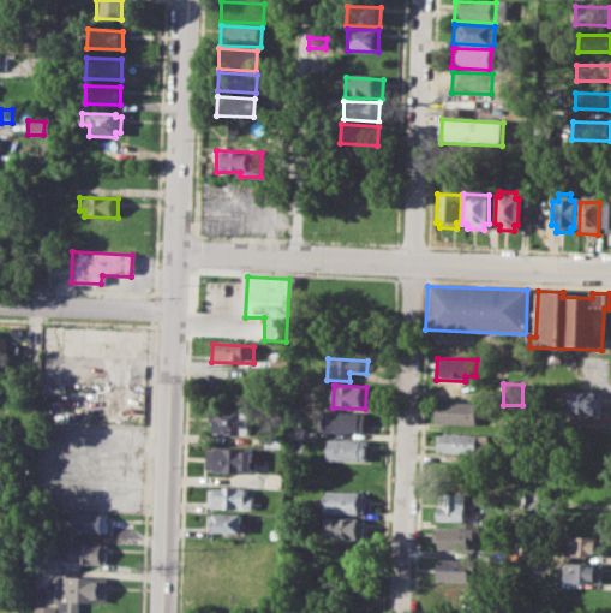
[(568,393),(599,394),(599,417),(567,416),(568,393)]
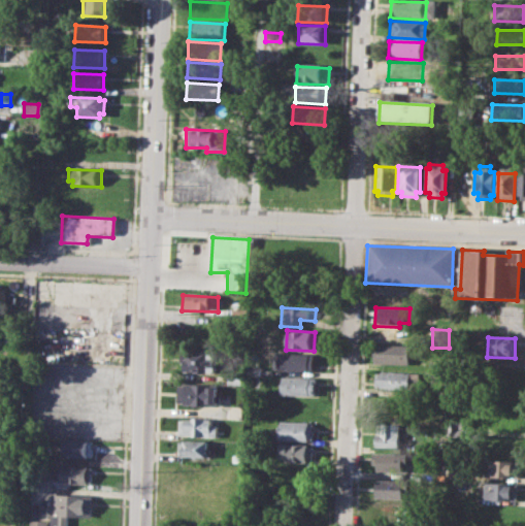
[(372,344),(412,347),(411,365),(371,364),(372,344)]
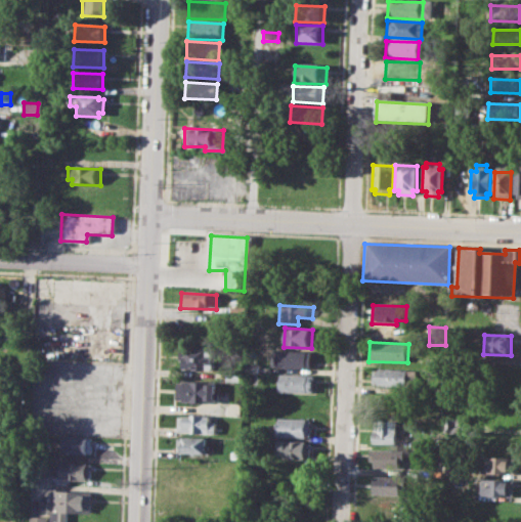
[(178,349),(213,350),(213,371),(181,370),(182,361),(178,361),(178,349)]
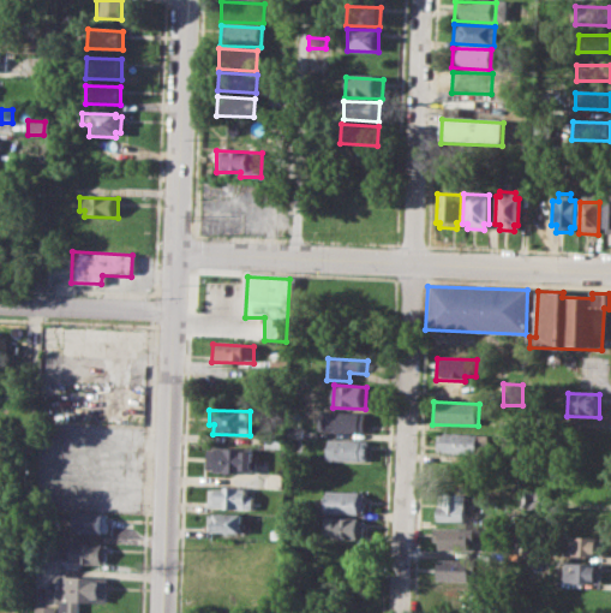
[(321,412),(364,414),(364,434),(321,433),(321,412)]
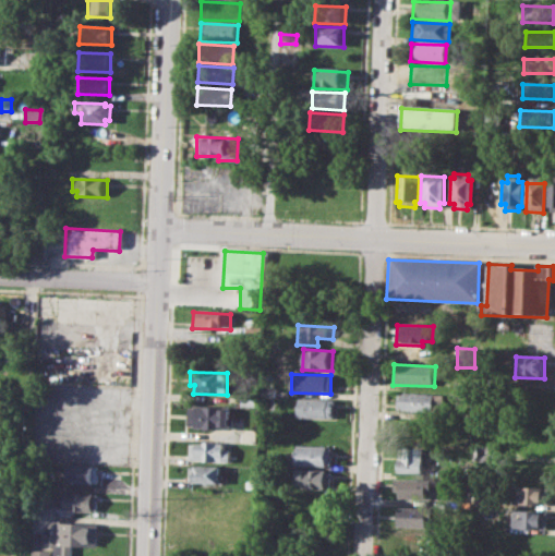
[(238,394),(256,395),(256,408),(238,407),(238,394)]
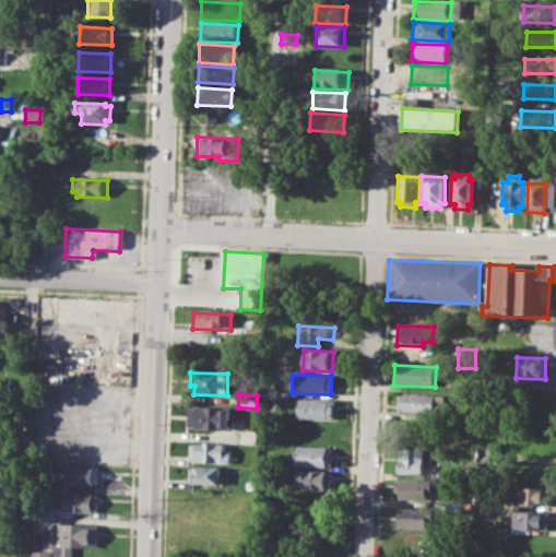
[(395,395),(438,396),(437,413),(394,412),(395,395)]
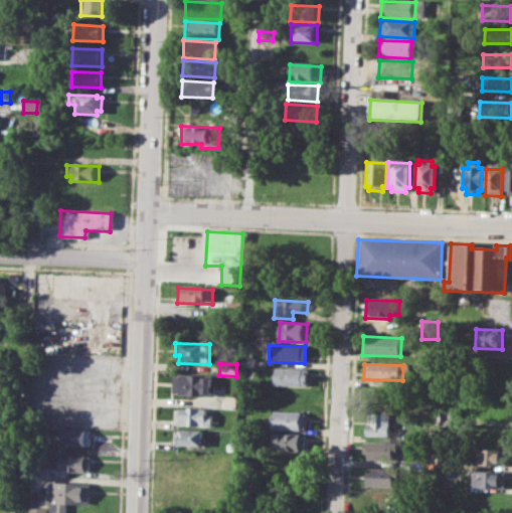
[(273,368),(306,370),(305,387),(272,385),(273,368)]
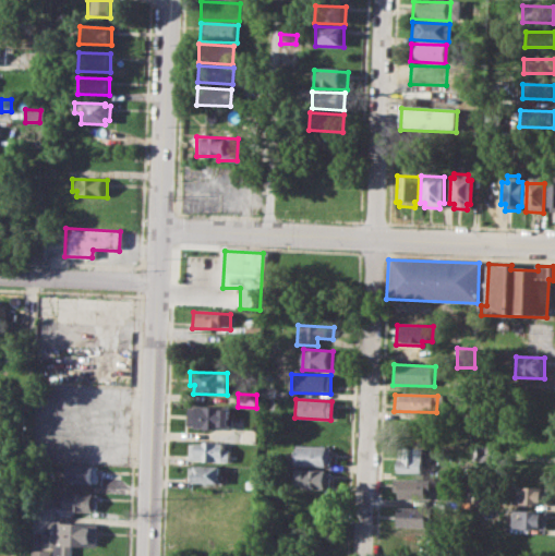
[(185,409),(230,410),(230,430),(185,428),(185,409)]
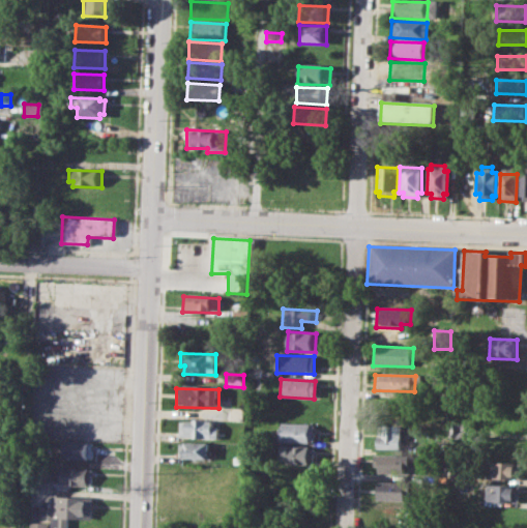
[(177,423),(191,423),(191,419),(211,420),(210,429),(218,429),(217,441),(177,439),(177,423)]
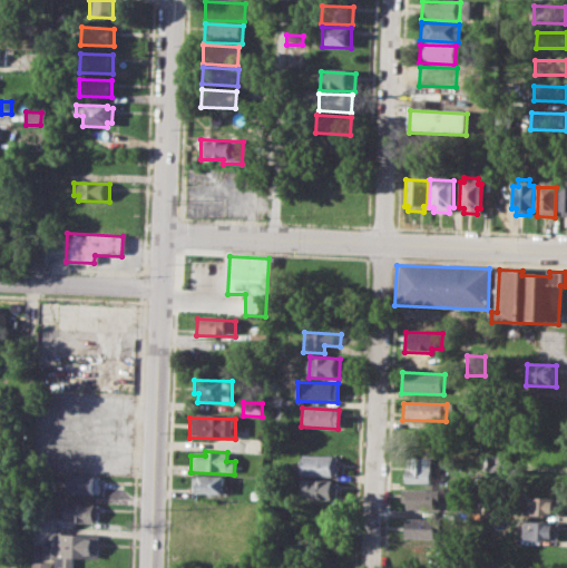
[(300,457),(335,458),(334,478),(300,477),(300,457)]
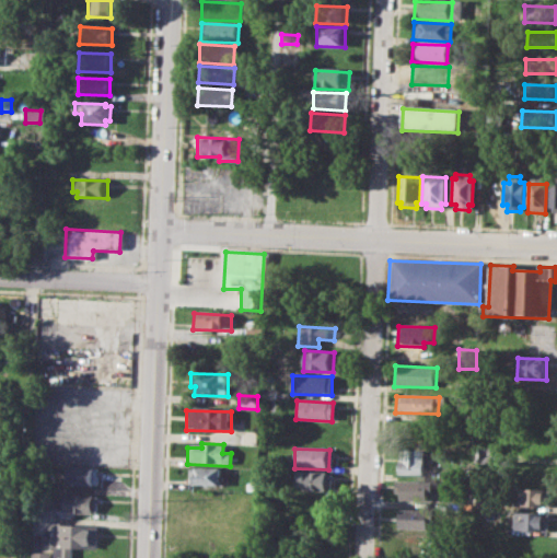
[(395,451),(421,452),(420,477),(395,476),(395,451)]
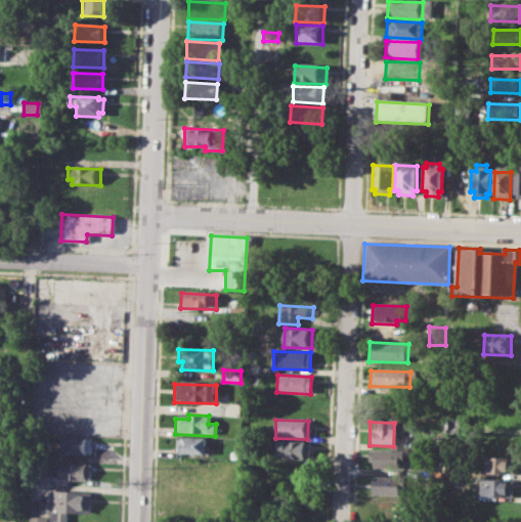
[(482,436),(514,437),(514,453),(482,452),(482,436)]
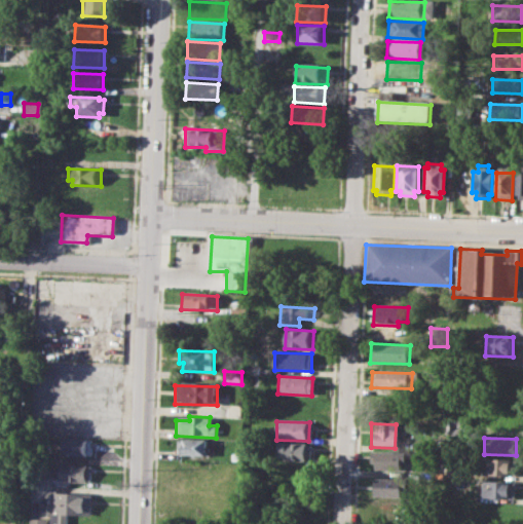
[(63,440),(90,440),(90,457),(57,457),(57,445),(63,445),(63,440)]
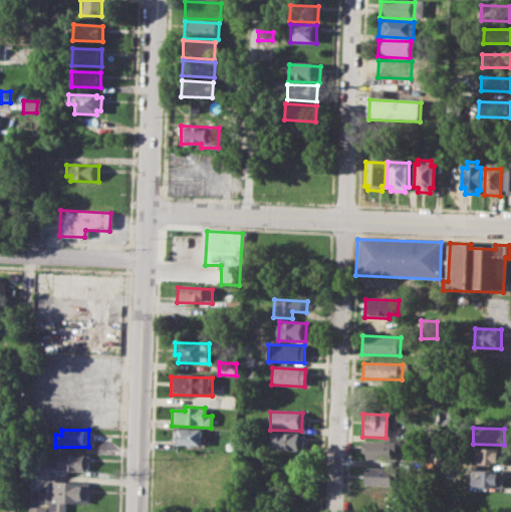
[(172,430),(200,431),(200,447),(171,446),(172,430)]
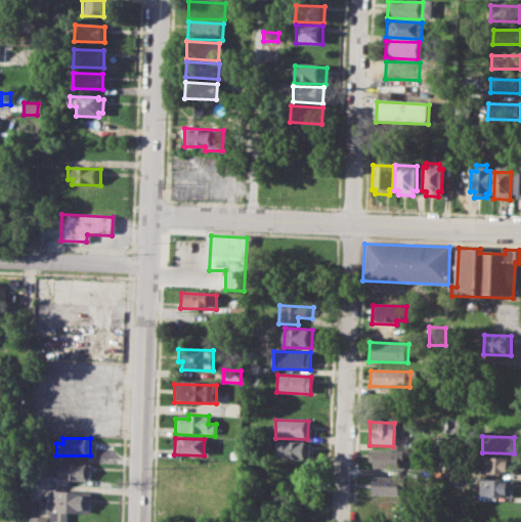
[(273,442),(307,443),(306,461),(281,460),(281,455),(272,455),(273,442)]
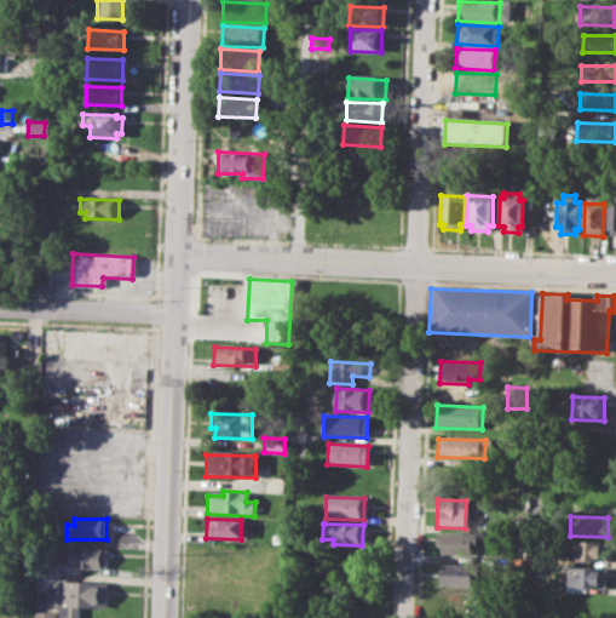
[(433,533),(478,536),(477,558),(437,556),(437,548),(433,548),(433,533)]
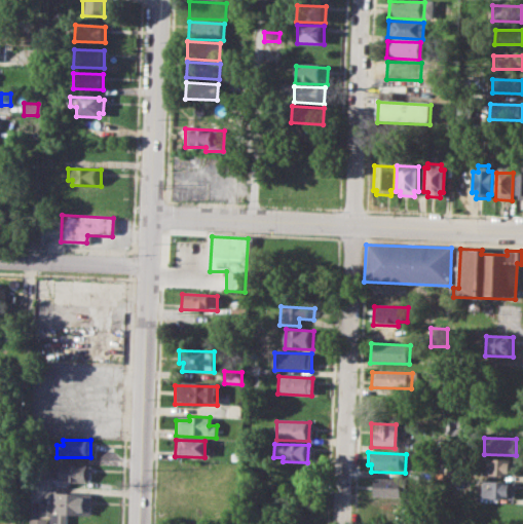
[(483,459),(515,460),(515,477),(483,476),(483,459)]
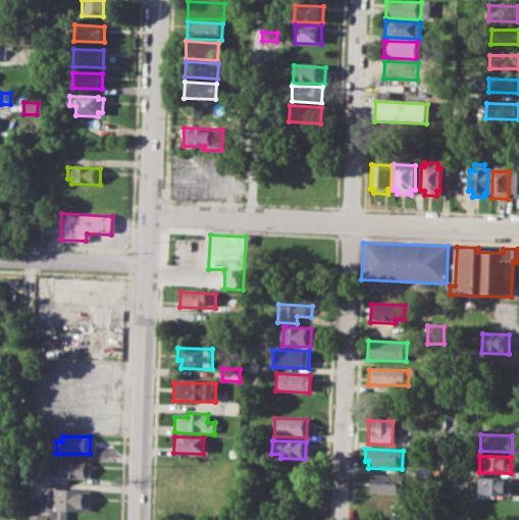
[(58,461),(90,462),(89,479),(54,478),(54,467),(58,467),(58,461)]
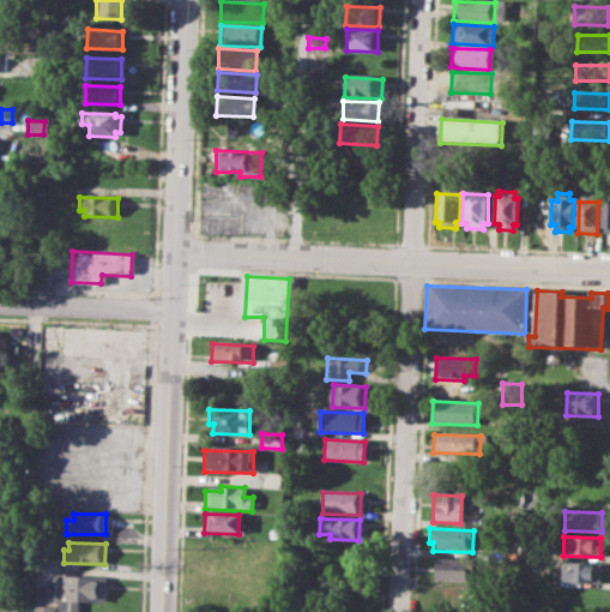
[(330,545),(361,546),(360,565),(328,564),(330,545)]
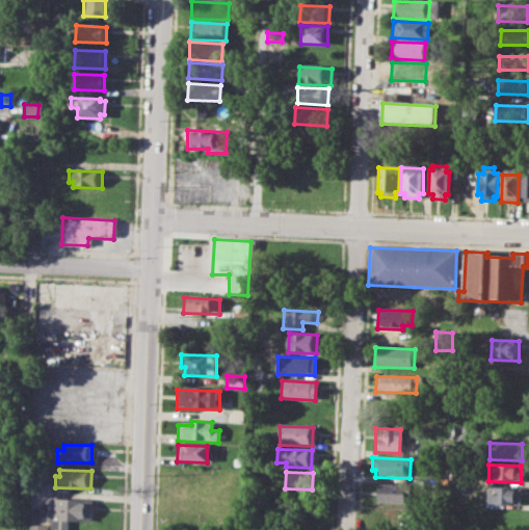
[(377,484),(406,485),(406,504),(376,503),(377,484)]
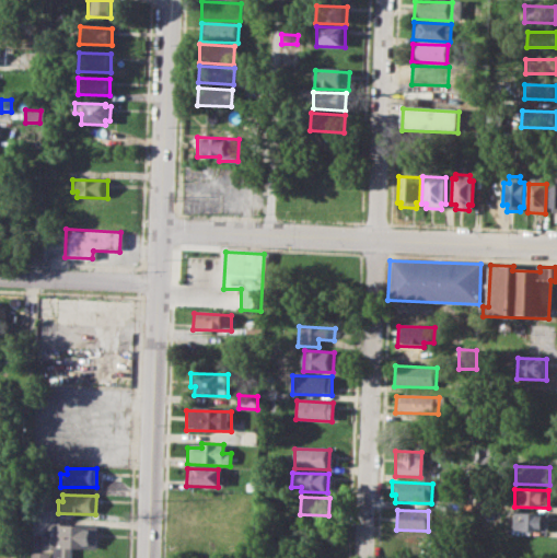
[(514,513),(546,514),(546,533),(513,532),(514,513)]
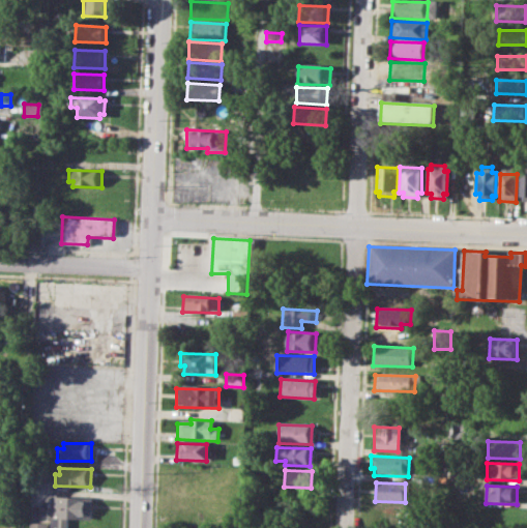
[(49,498),(90,499),(90,521),(65,520),(65,527),(54,527),(55,519),(42,519),(44,509),(49,509),(49,498)]
